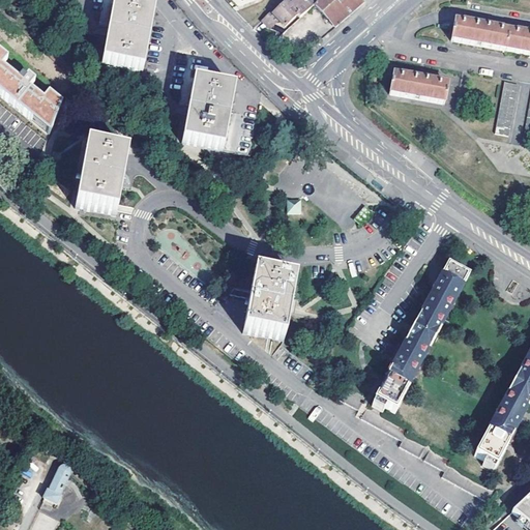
[(274,16),(280,22),(286,28),(299,16),(301,19),(314,8),(305,0),(295,0),(289,6),(288,4),(276,15),(274,16)]
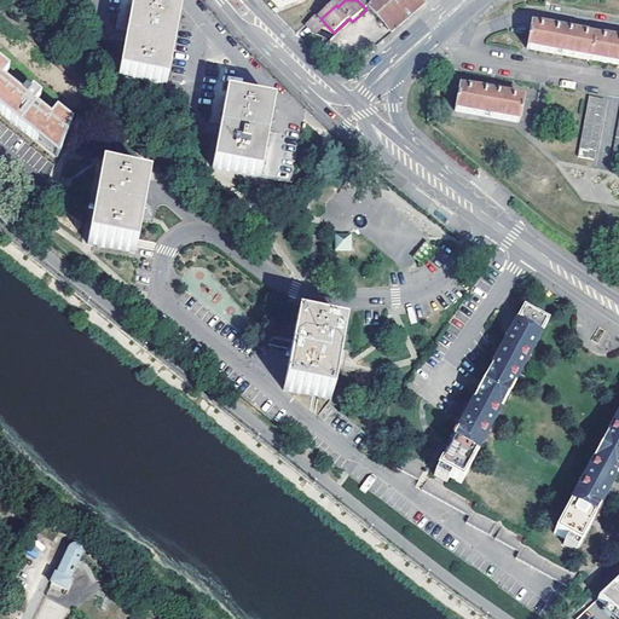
[(423,0),(375,0),(370,6),(394,32),(426,3),(423,0)]
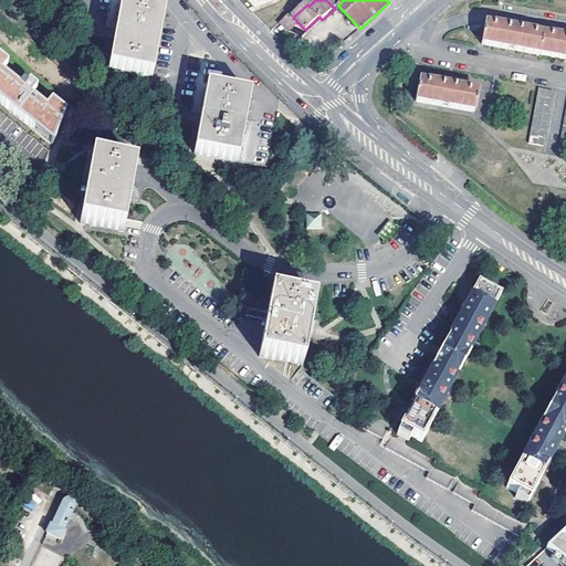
[(115,34),(114,42),(109,70),(153,77),(165,12),(122,3),(115,34)]
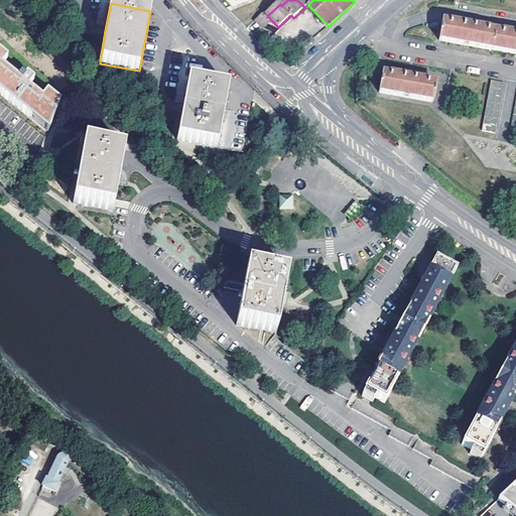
[(265,29),(272,21),(267,15),(269,14),(267,11),(257,20),(265,29)]
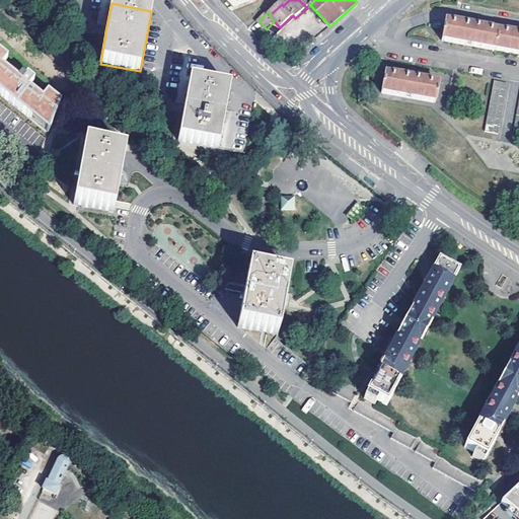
[(444,23),(441,42),(518,55),(518,34),(471,26),(453,23),(452,24),(444,23)]
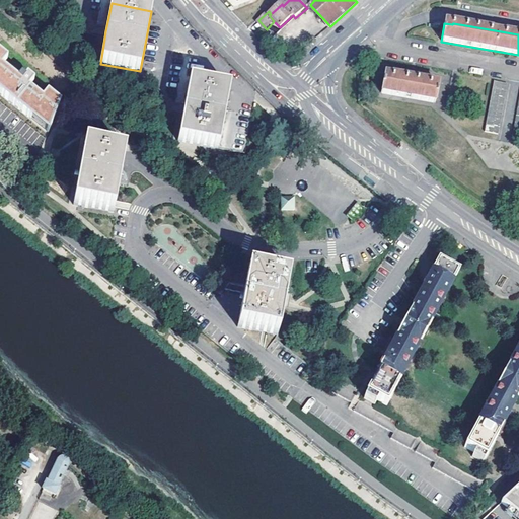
[(0,55),(0,94),(49,134),(60,104),(47,93),(41,99),(27,89),(32,82),(26,76),(20,83),(0,67),(0,66),(6,60),(0,55)]
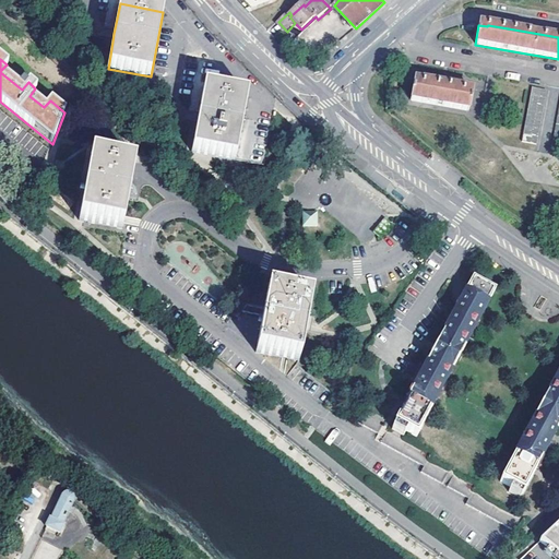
[(441,85),(424,82),(423,83),(414,82),(411,103),(470,111),(473,91),(464,90),(465,88),(441,85)]
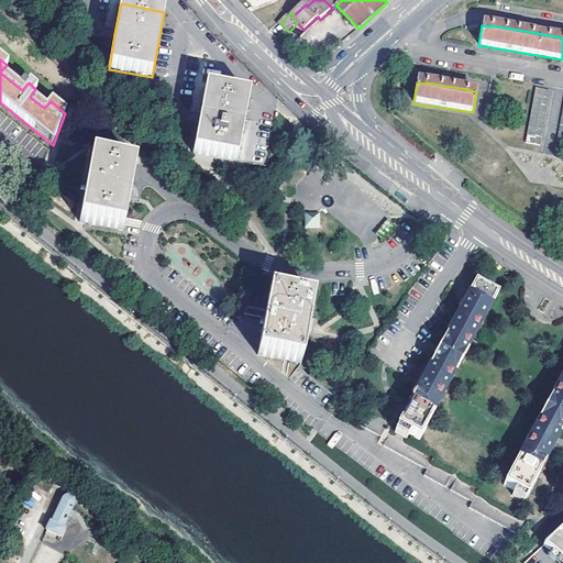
[(200,118),(198,127),(194,153),(238,161),(250,96),(206,87),(200,118)]
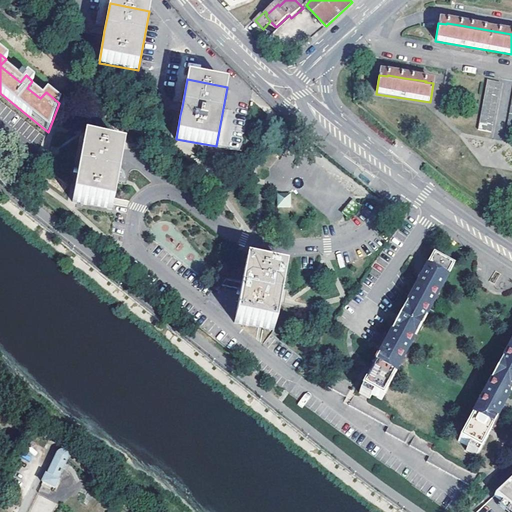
[(479,130),(492,132),(500,84),(486,81),(479,130)]
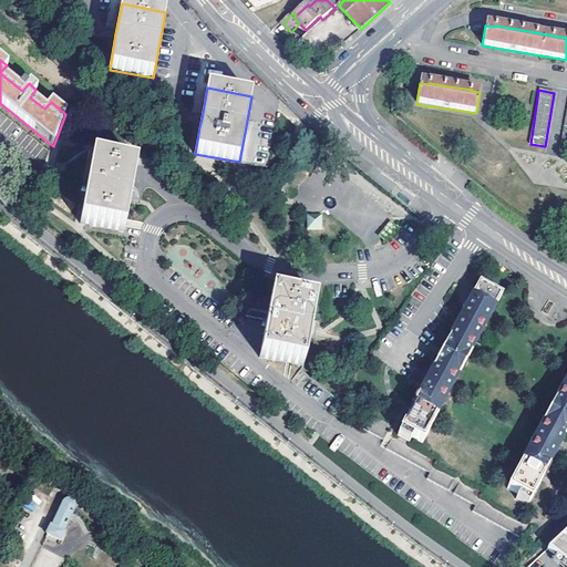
[(80,224),(124,232),(136,165),(93,157),(80,224)]
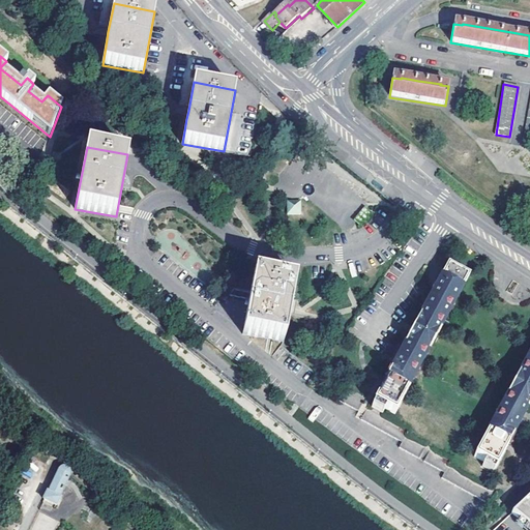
[(287,215),(300,215),(300,202),(287,202),(287,215)]
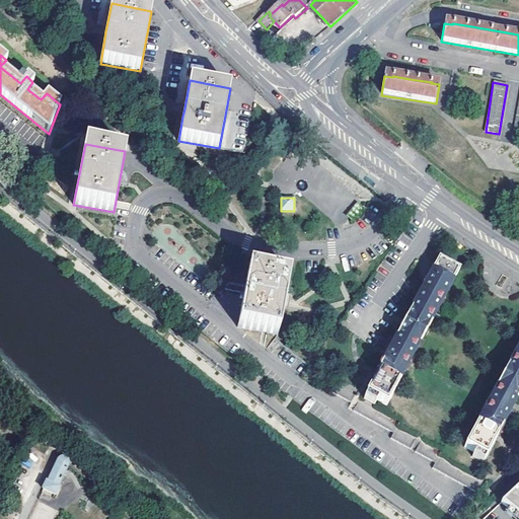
[(358,207),(344,222),(350,227),(364,212),(358,207)]
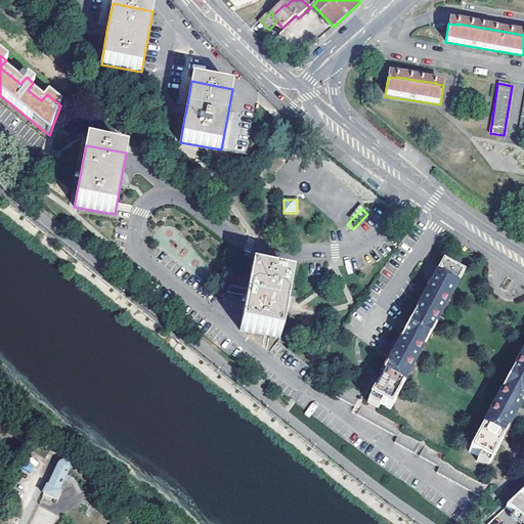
[(369,399),(381,404),(391,410),(465,272),(443,261),(432,282),(404,334),(376,388),(369,399)]
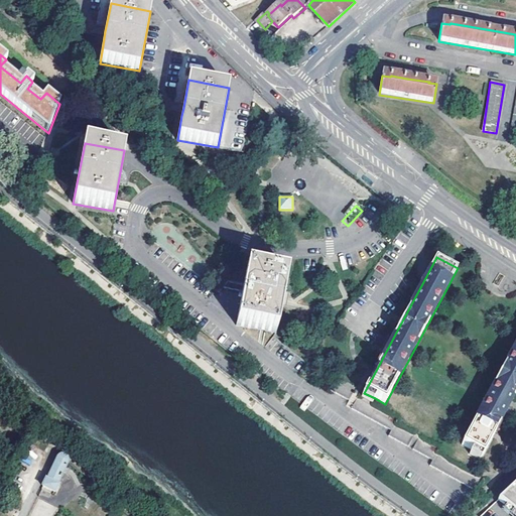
[(276,334),(287,273),(248,266),(238,323),(237,327),(241,327),(276,334)]
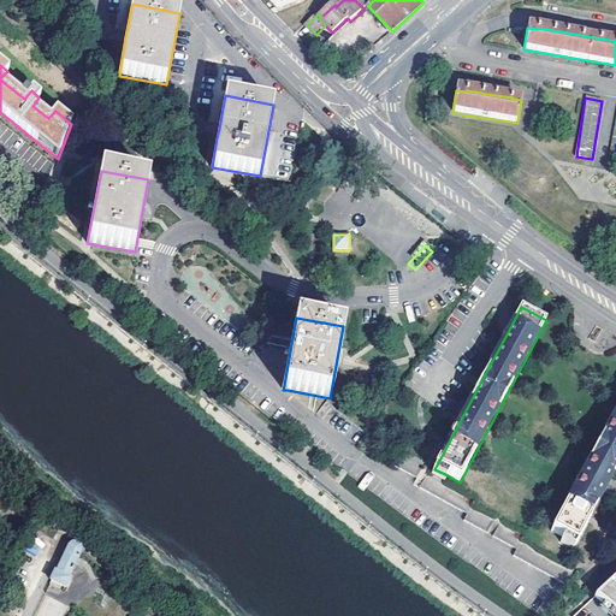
[(563,537),(575,544),(576,544),(587,525),(615,471),(615,410),(552,531),(563,537)]
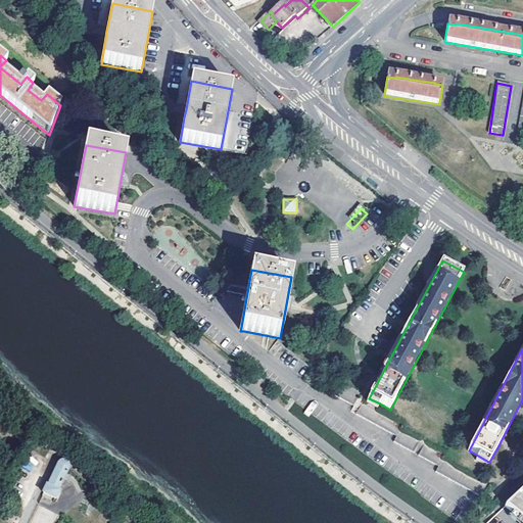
[(369,398),(367,402),(377,409),(380,403),(369,398)]
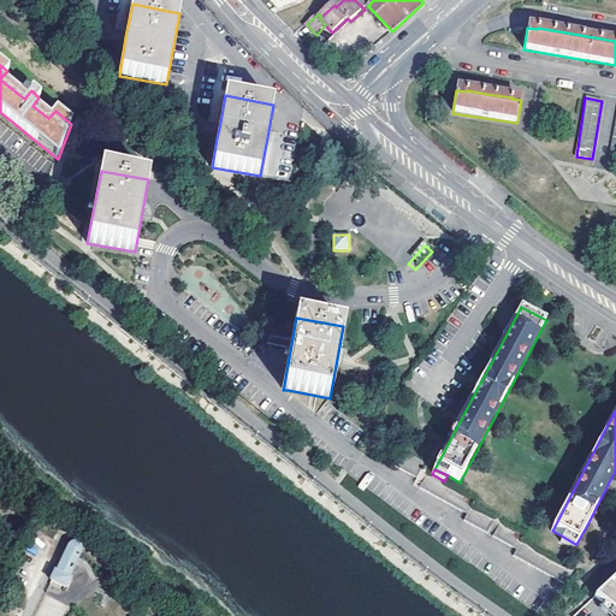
[(362,489),(374,478),(371,473),(359,484),(362,489)]
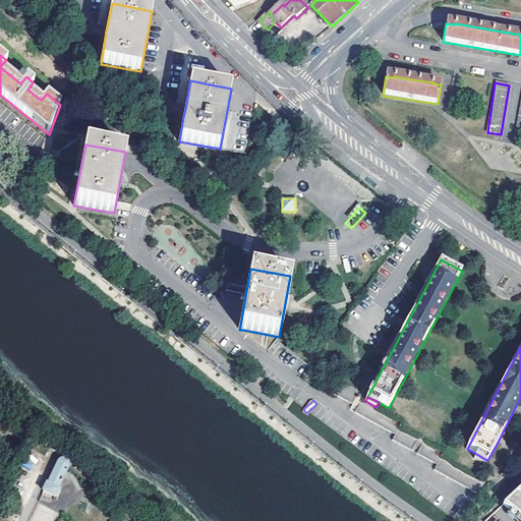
[(484,464),(486,460),(476,454),(474,458),(484,464)]
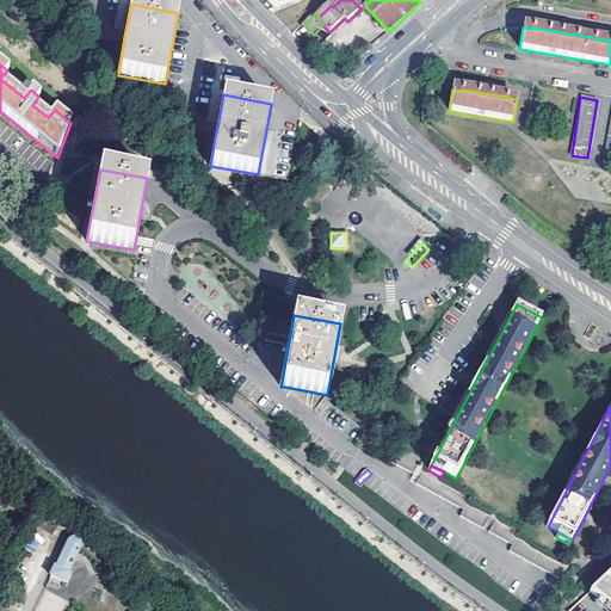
[(85,559),(88,554),(81,550),(82,549),(82,548),(82,545),(81,543),(81,542),(79,539),(76,539),(75,539),(73,539),(71,541),(69,542),(61,560),(60,560),(55,569),(54,569),(50,576),(65,584),(79,556),(85,559)]
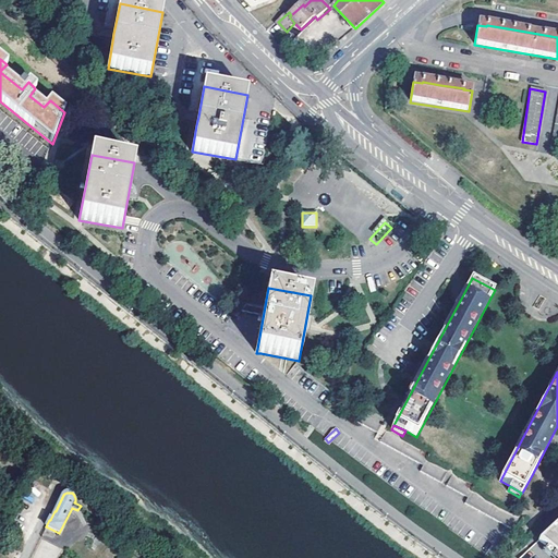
[(557,522),(543,537),(557,548),(557,522)]
